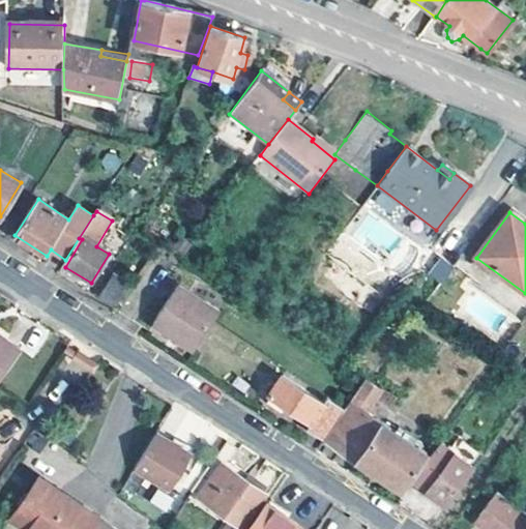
[(144,246),(137,243),(134,250),(141,254),(144,246)]
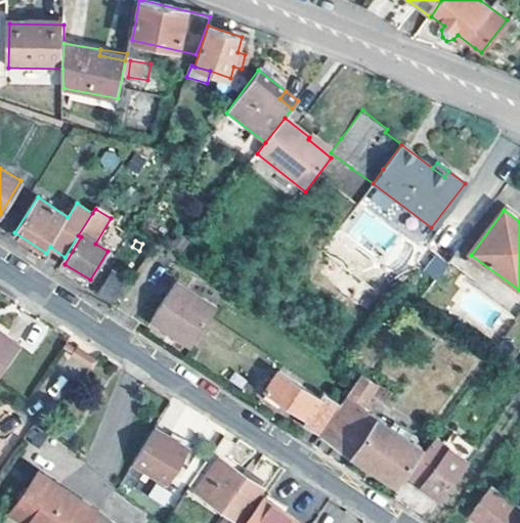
[(429,275),(444,279),(449,262),(434,257),(429,275)]
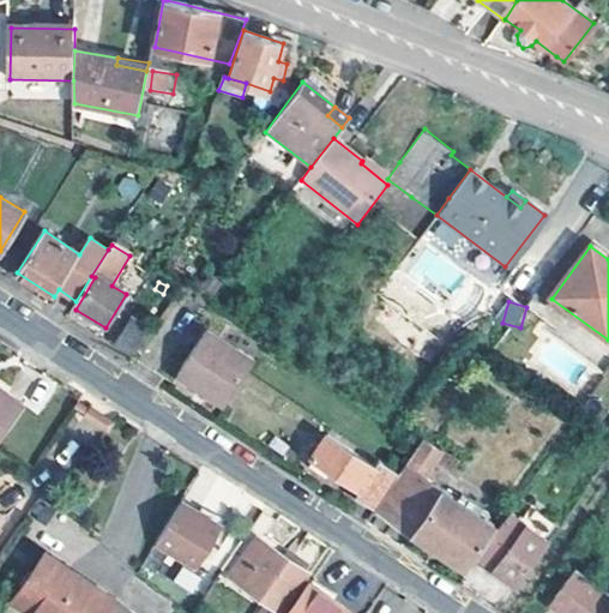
[(152,332),(134,320),(116,344),(133,358),(152,332)]
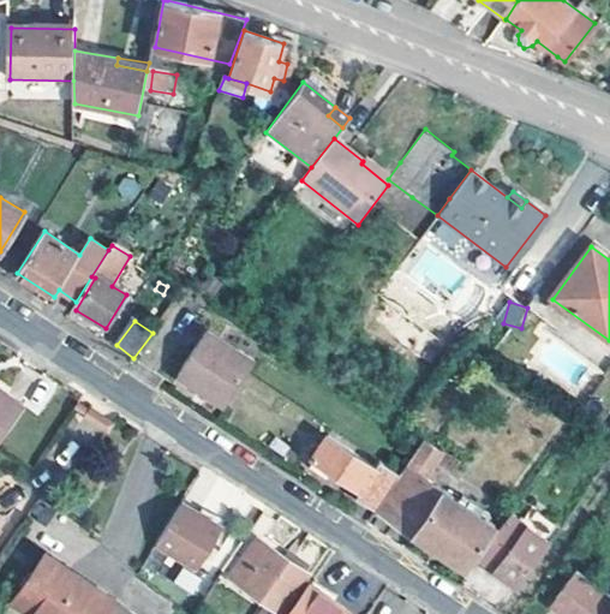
[(199,341),(247,373),(253,362),(205,332),(199,341)]
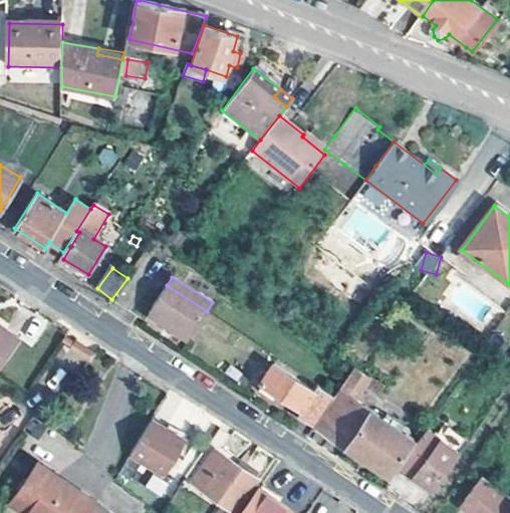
[(207,311),(167,285),(148,314),(189,340),(207,311)]
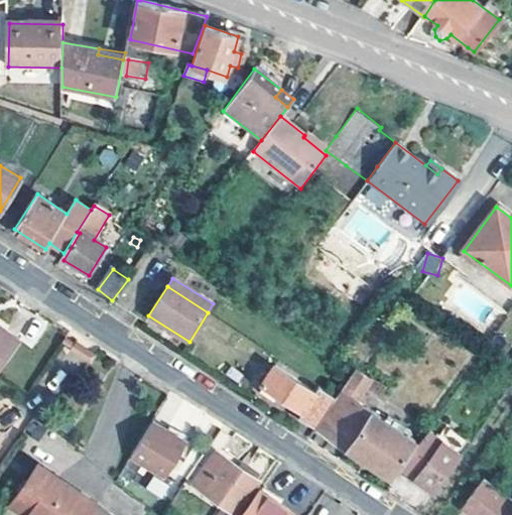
[(0,369),(20,342),(0,326),(0,369)]
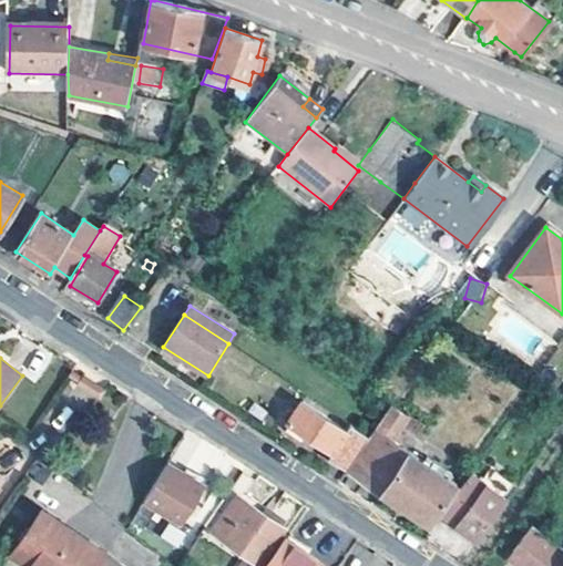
[(330,459),(348,470),(369,438),(351,425),(347,432),(302,403),(289,423),(335,452),(330,459)]
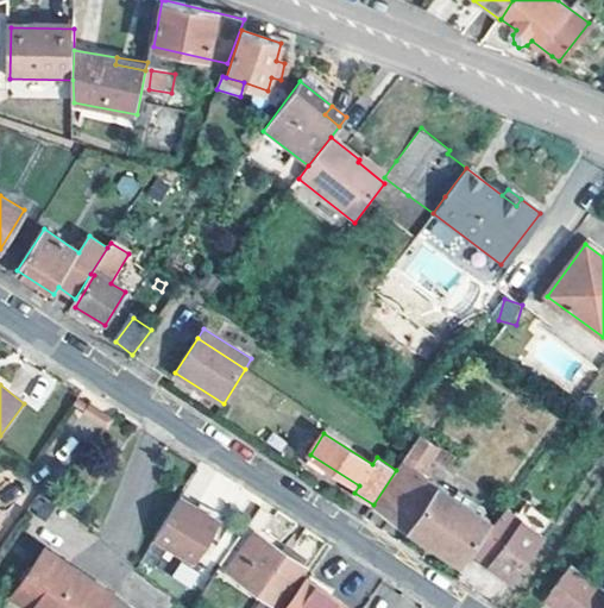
[(417,436),(396,470),(373,505),(372,506),(460,563),(488,520),(454,497),(419,475),(431,458),(447,469),(453,459),(417,436)]
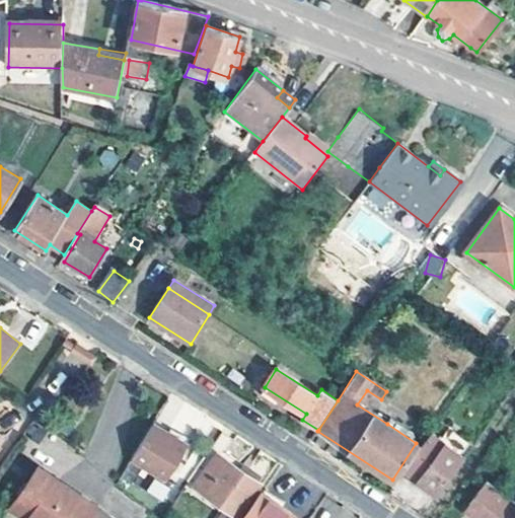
[(414,431),(391,418),(387,424),(416,443),(414,431)]
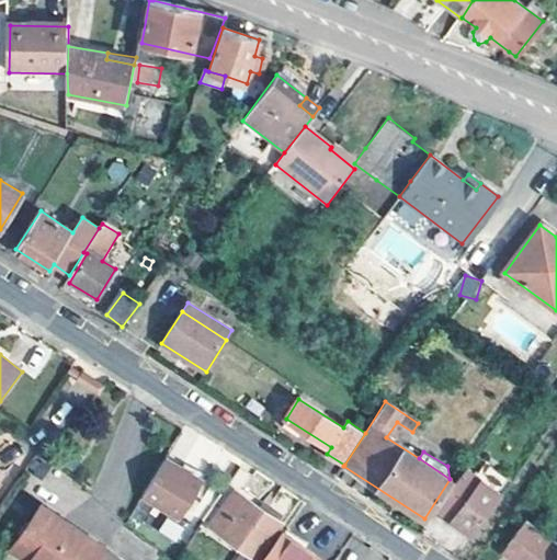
[(202,480),(166,458),(141,499),(178,521),(202,480)]
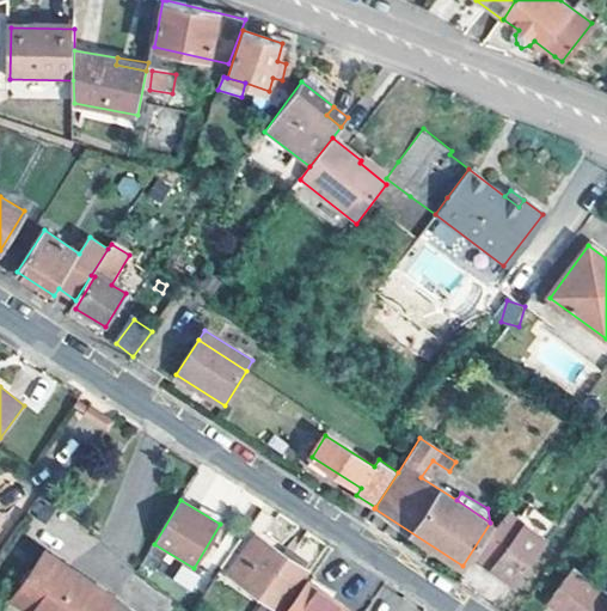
[(276,520),(262,511),(243,539),(251,545),(230,578),(265,603),(276,610),(279,610),(305,572),(263,542),(276,520)]
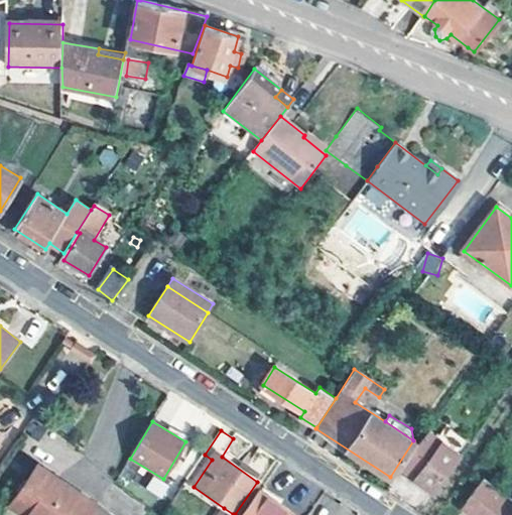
[(434,495),(462,456),(428,430),(426,434),(405,464),(420,475),(415,480),(434,495)]
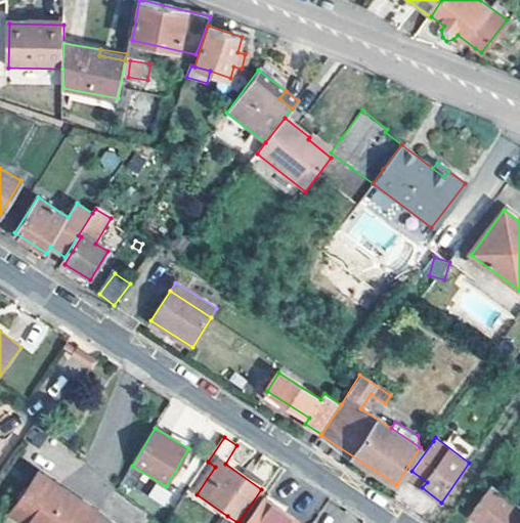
[(427,482),(412,471),(407,476),(422,487),(427,482)]
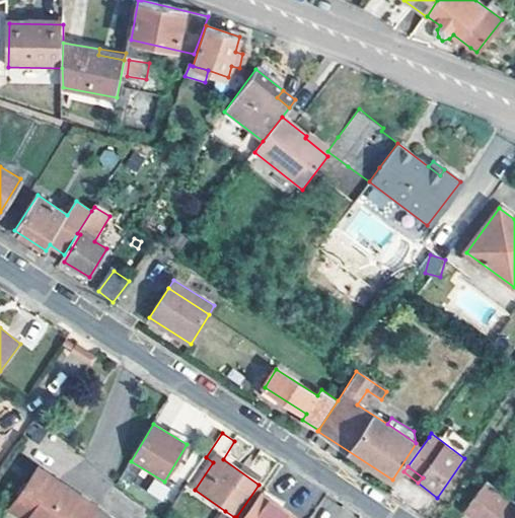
[(66,489),(38,468),(34,472),(63,493),(66,489)]
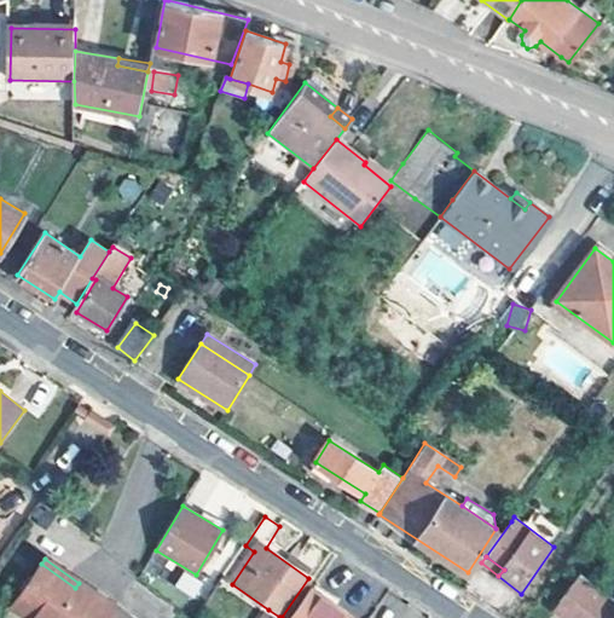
[(75,588),(41,564),(12,607),(28,617),(108,617),(115,608),(79,583),(75,588)]
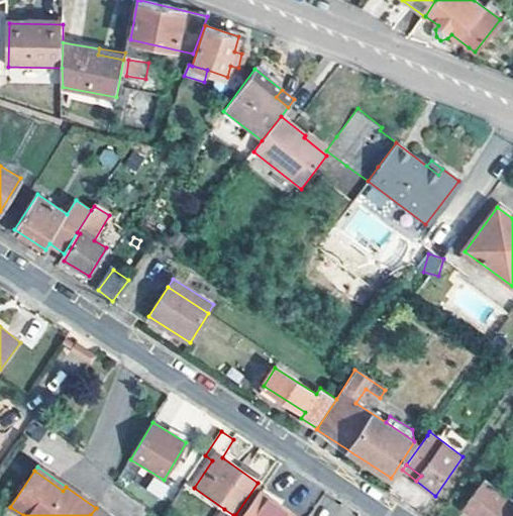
[(148,493),(168,500),(174,486),(155,478),(148,493)]
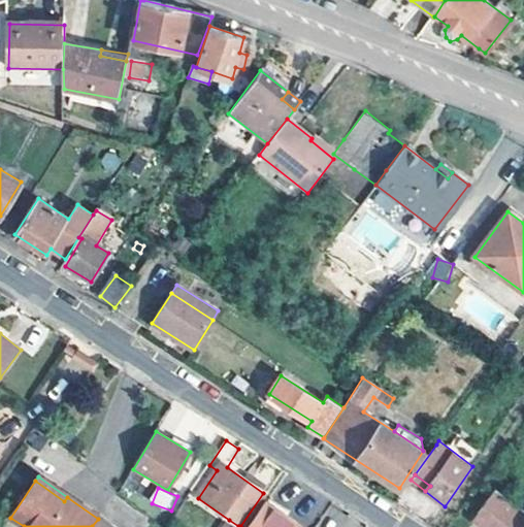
[(523,512),(494,491),(471,520),(481,526),(523,526),(523,512)]
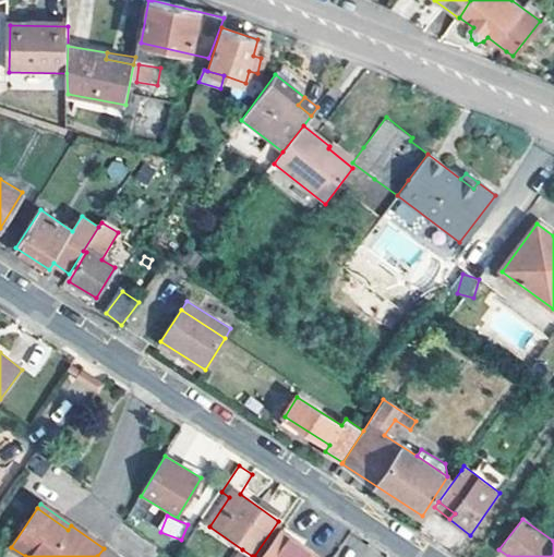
[(315,556),(314,555),(281,532),(263,556),(315,556)]
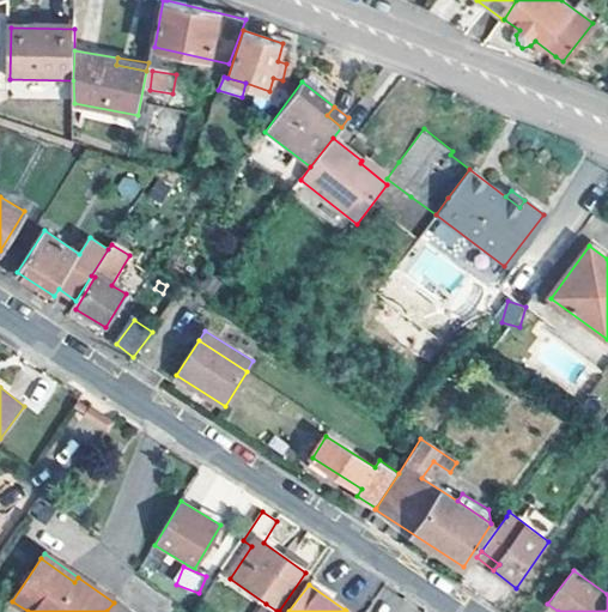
All buildings are outlined.
